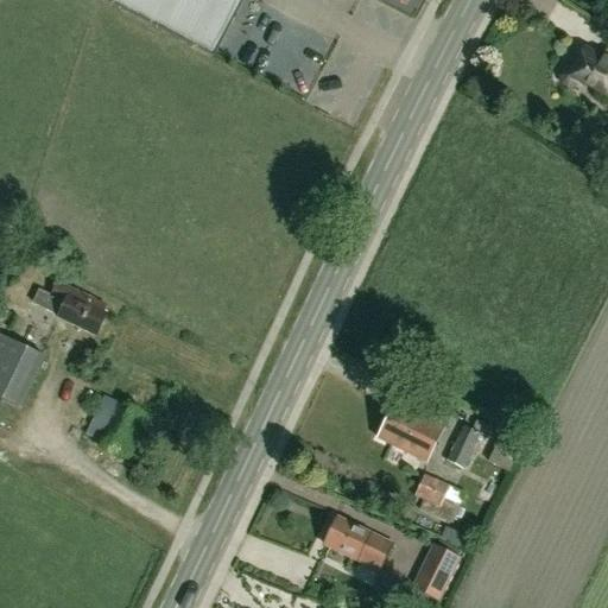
[(244,0),(99,0),(214,61),(244,0)]
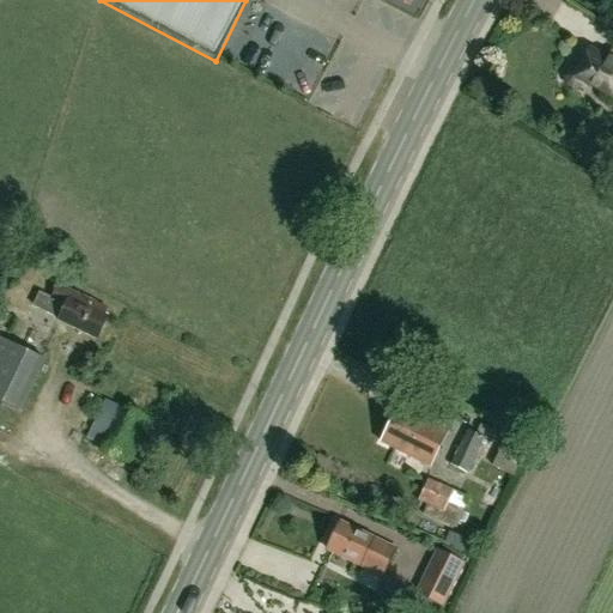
[(612,60),(590,49),(580,68),(575,66),(566,68),(563,78),(564,86),(574,91),(583,87),(586,84),(612,97),(612,60)]
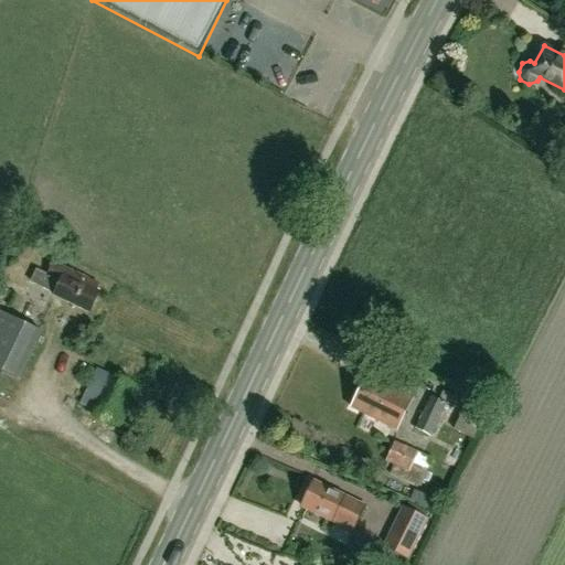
[(53,296),(88,312),(98,291),(84,285),(87,278),(53,263),(48,274),(60,280),(53,296)]
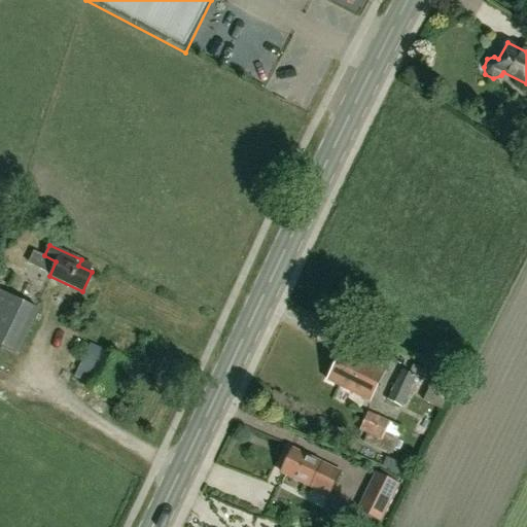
[(0,346),(18,355),(39,310),(0,290),(0,346)]
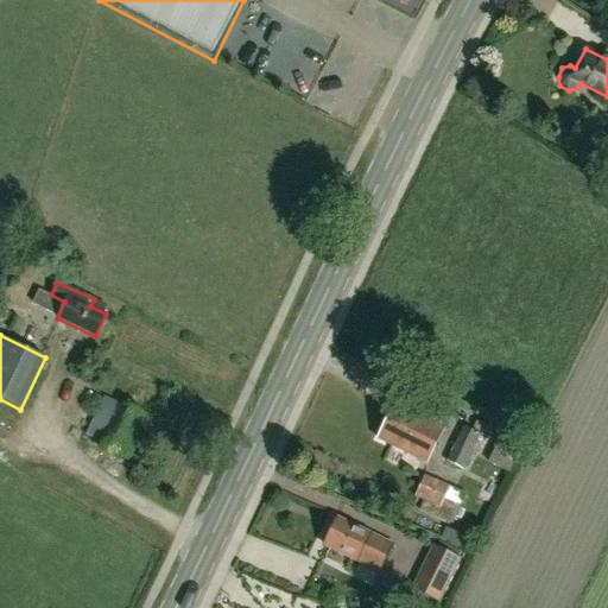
[(78,405),(83,379),(70,377),(65,403),(78,405)]
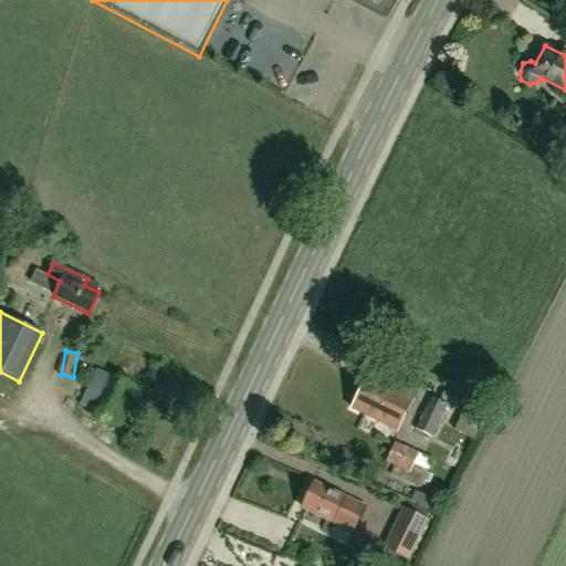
[(117,423),(135,386),(107,373),(90,410),(117,423)]
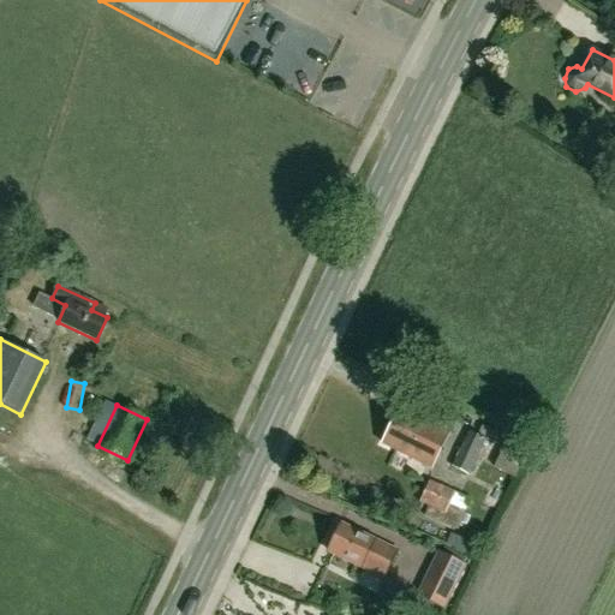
[(382,443),(429,466),(447,431),(400,408),(382,443)]
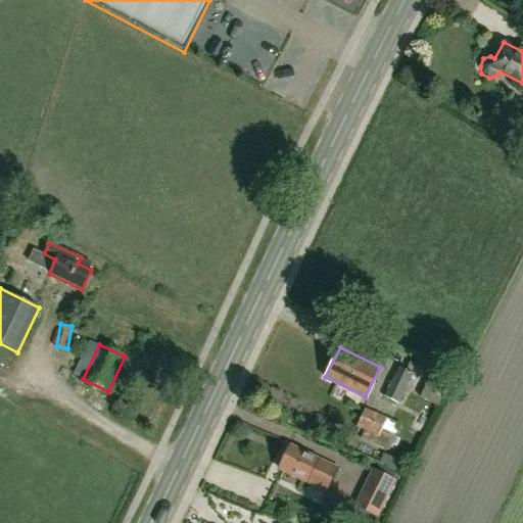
[(397,405),(413,374),(398,367),(383,397),(397,405)]
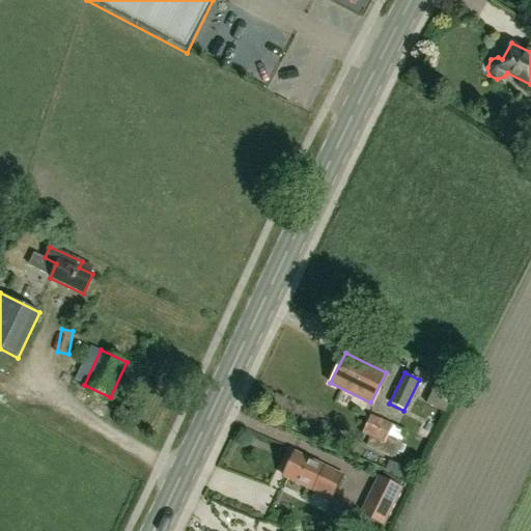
[(426,403),(444,413),(453,395),(451,394),(456,383),(439,374),(434,386),(435,387),(426,403)]
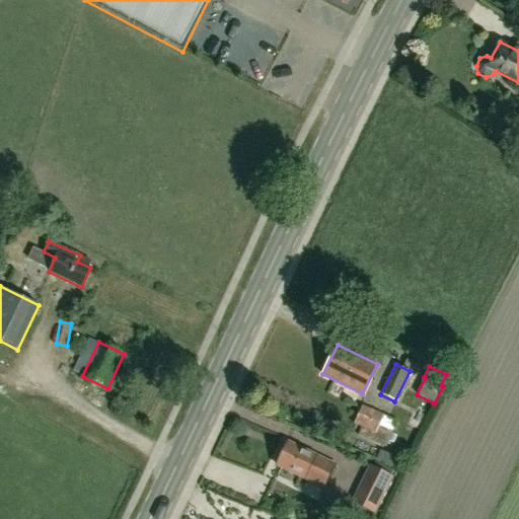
[(358,436),(385,448),(396,422),(361,406),(354,425),(362,428),(358,436)]
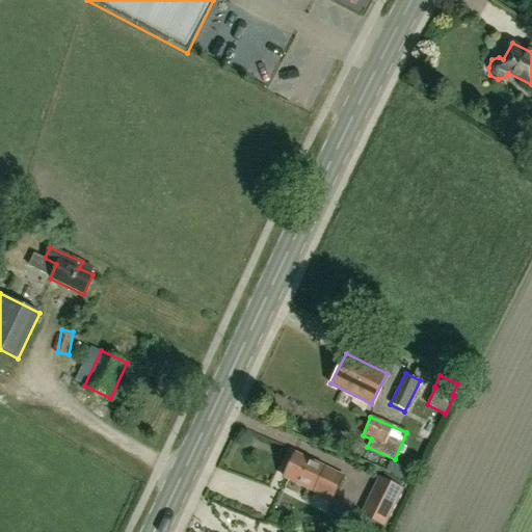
[(283,477),(310,490),(310,491),(331,502),(344,476),(322,466),(295,453),(283,477)]
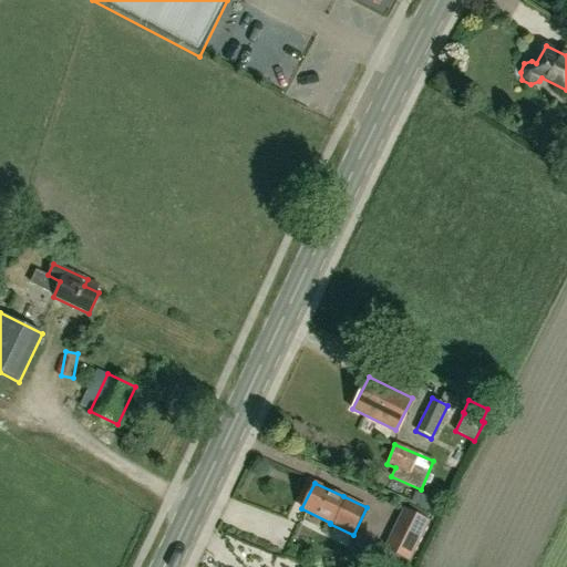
[(414,504),(439,514),(444,502),(432,496),(430,500),(418,494),(414,504)]
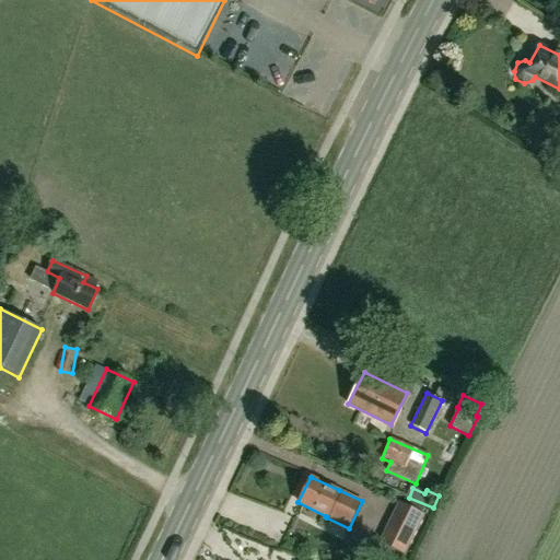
[(407,546),(422,515),(399,503),(384,534),(407,546)]
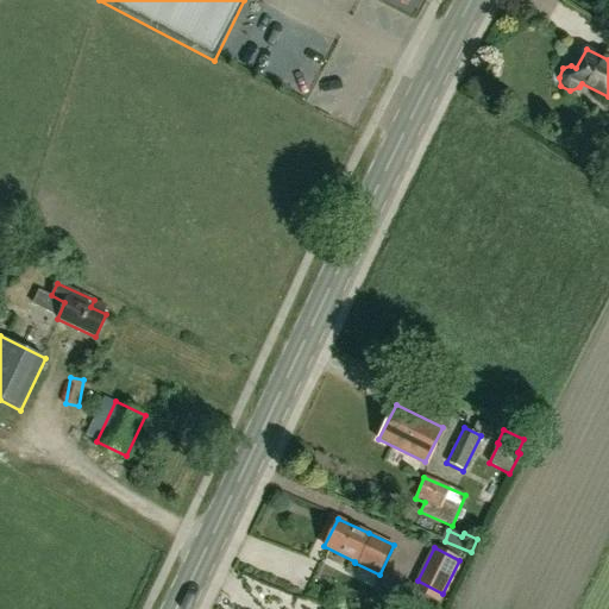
[(262,595),(272,608),(306,608),(281,579),(262,595)]
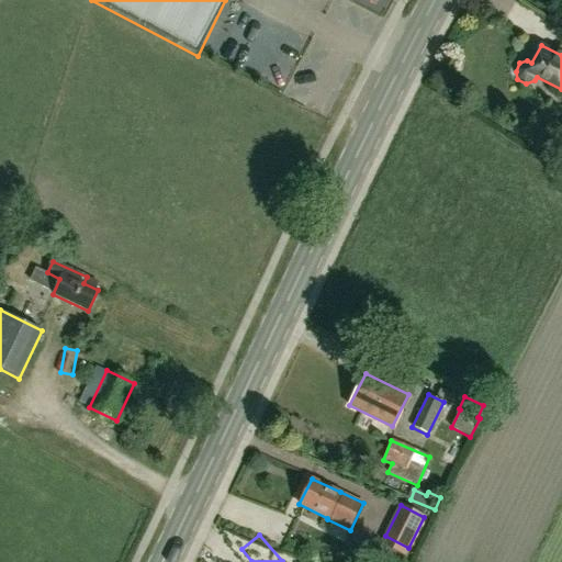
All buildings are outlined.
